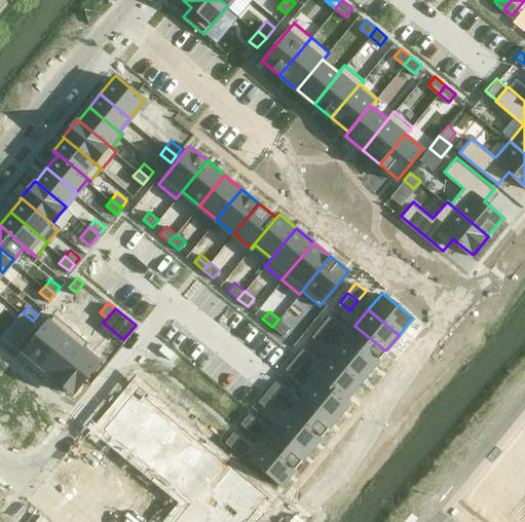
[(23,312),(2,337),(16,348),(37,324),(33,321),(23,312)]
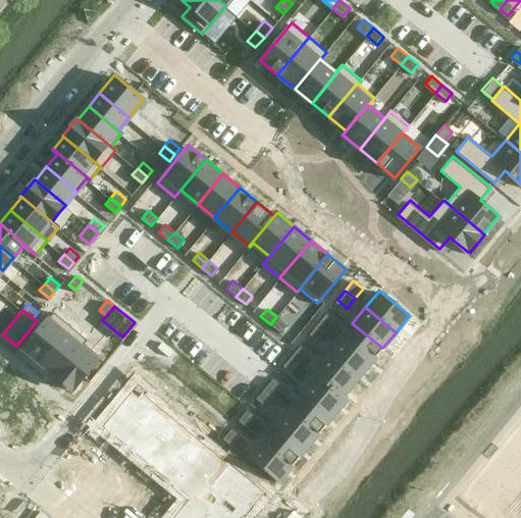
[(54,310),(23,348),(33,354),(41,361),(71,324),(54,310)]
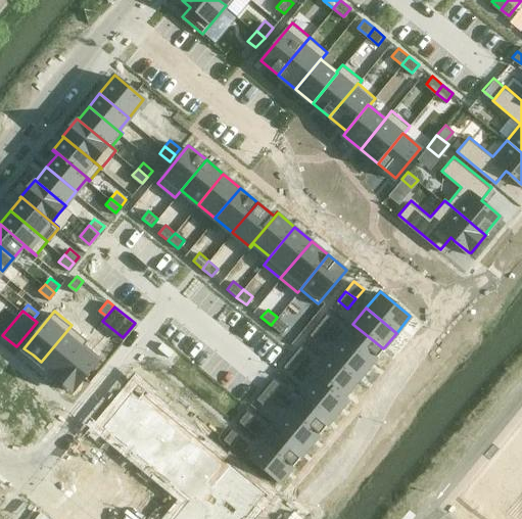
[(327,314),(319,323),(329,331),(337,321),(327,314)]
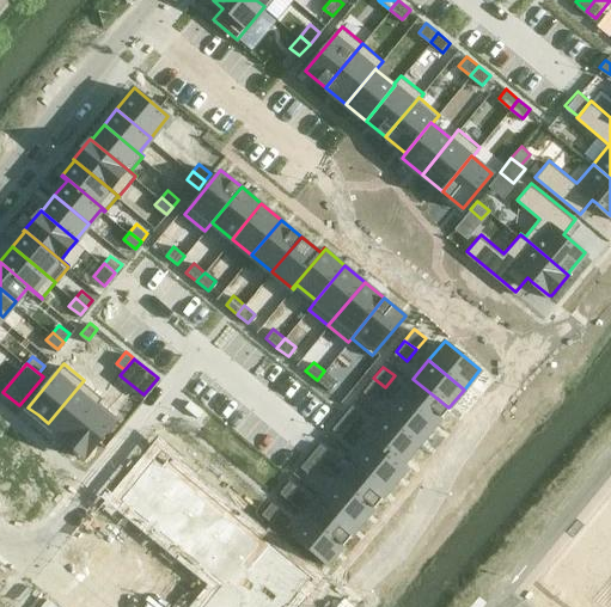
[(324,371),(317,380),(328,390),(335,380),(324,371)]
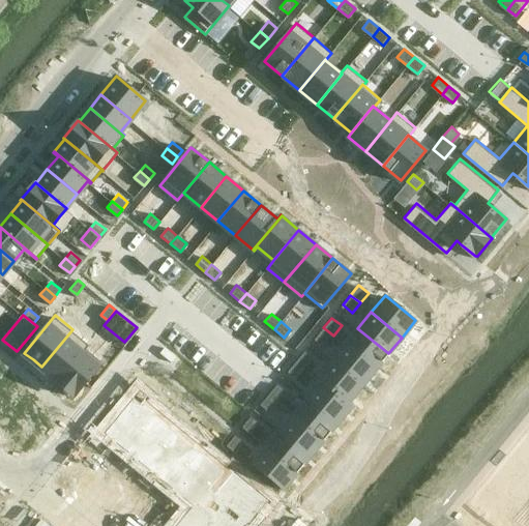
[(323,327),(316,338),(325,345),(333,335),(323,327)]
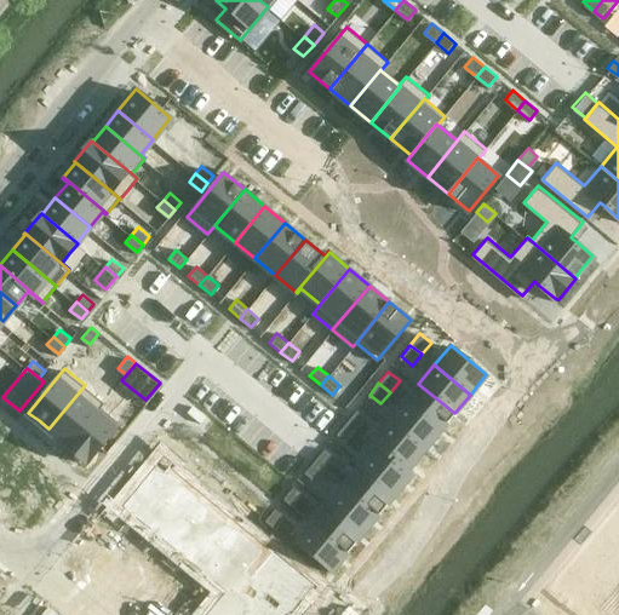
[(418,384),(402,403),(439,432),(454,413),(418,384)]
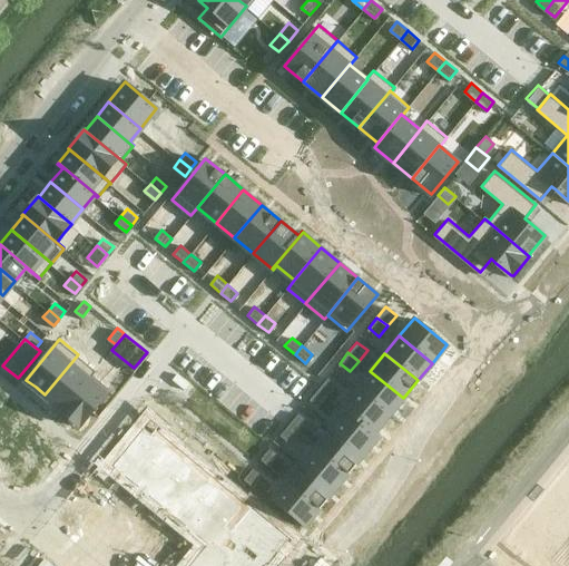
[(78,354),(45,394),(52,402),(61,409),(60,410),(61,410),(95,369),(86,361),(78,354)]
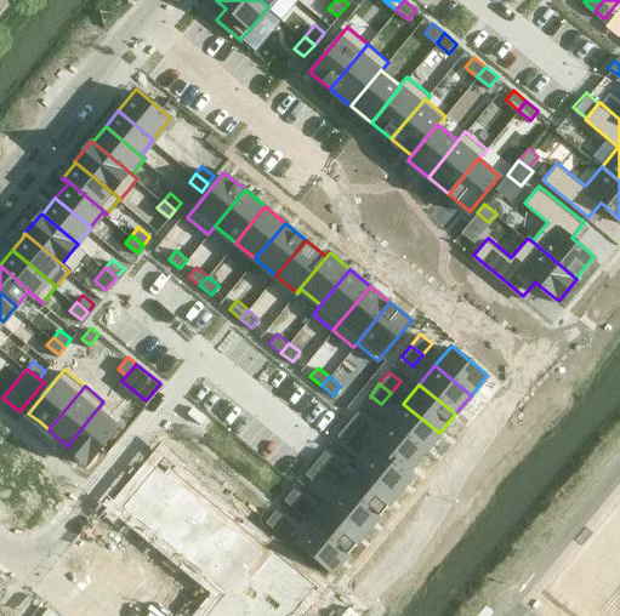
[(103,401),(67,446),(77,455),(85,462),(86,461),(87,462),(120,422),(101,406),(104,403),(103,401)]
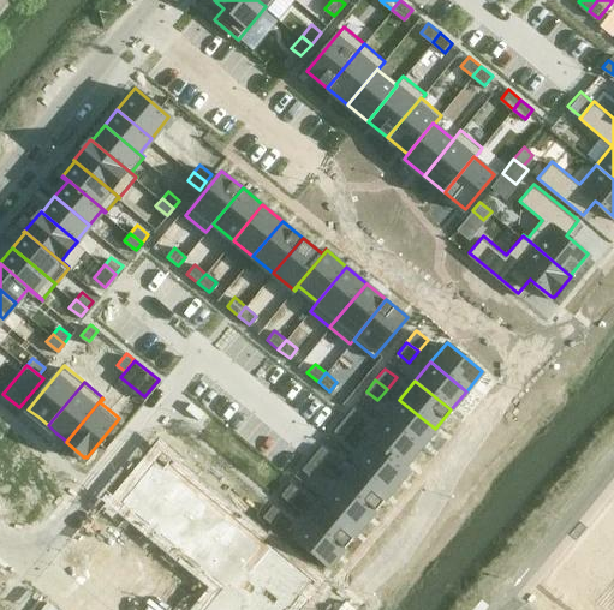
[(399,400),(383,418),(419,448),(435,429),(399,400)]
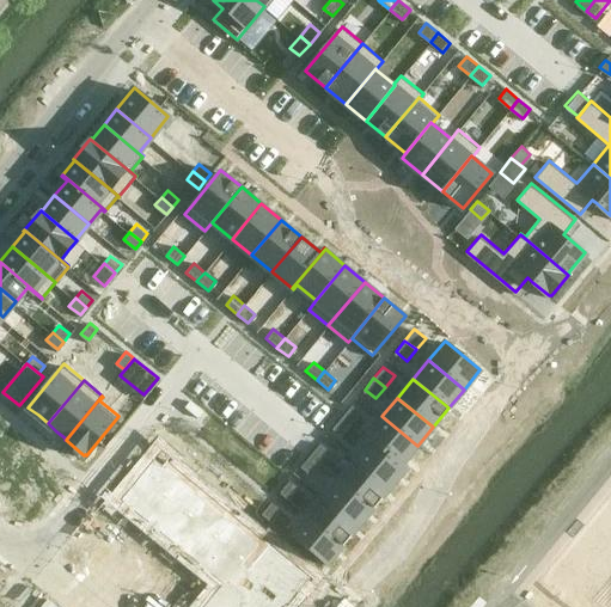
[(352,404),(342,416),(354,424),(364,414),(352,404)]
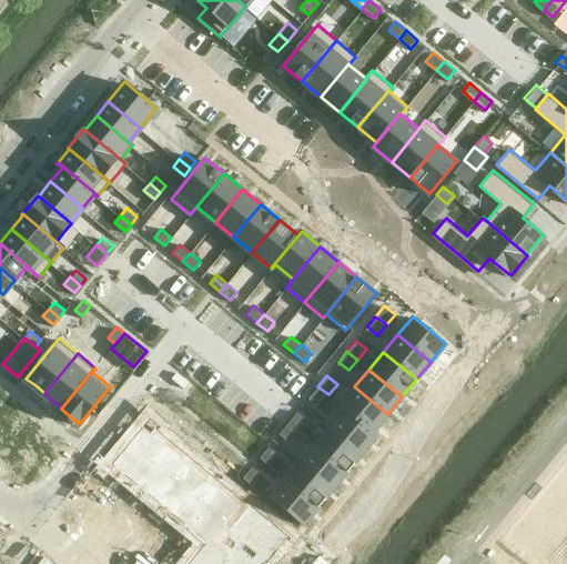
[(223,442),(154,385),(143,399),(211,455),(223,442)]
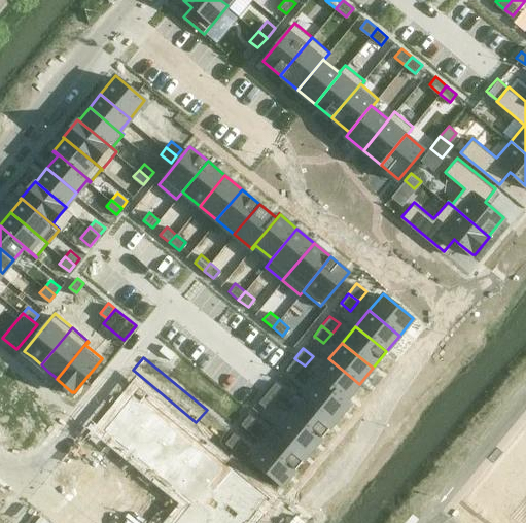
[(294,358),(287,368),(296,376),(305,365),(294,358)]
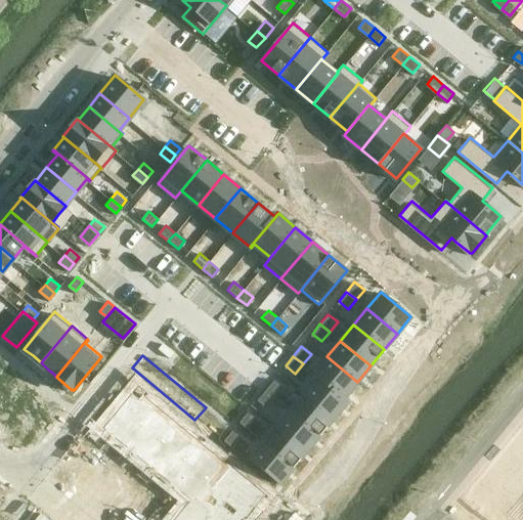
[(327,356),(313,373),(348,401),(348,400),(344,397),(357,382),(327,356)]
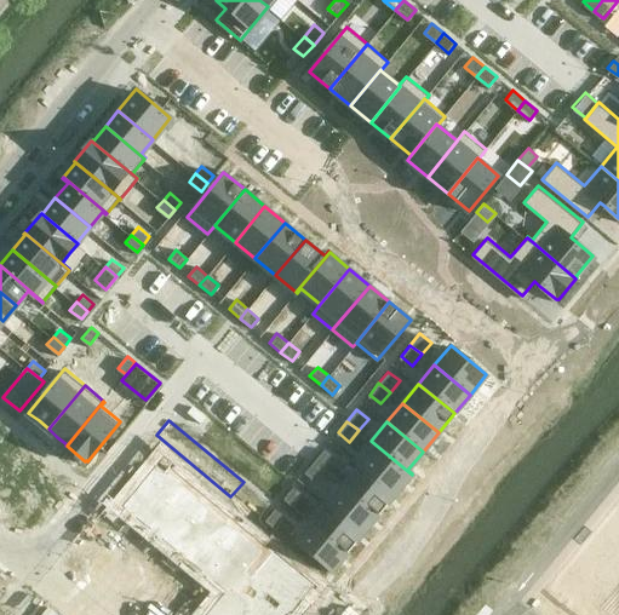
[(374,446),(360,464),(395,494),(412,475),(371,441),(371,442),(374,446)]
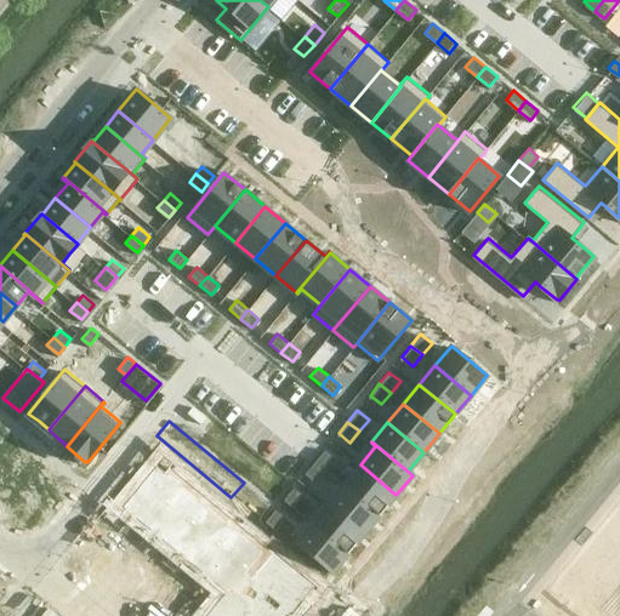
[(325,449),(316,460),(326,469),(336,458),(325,449)]
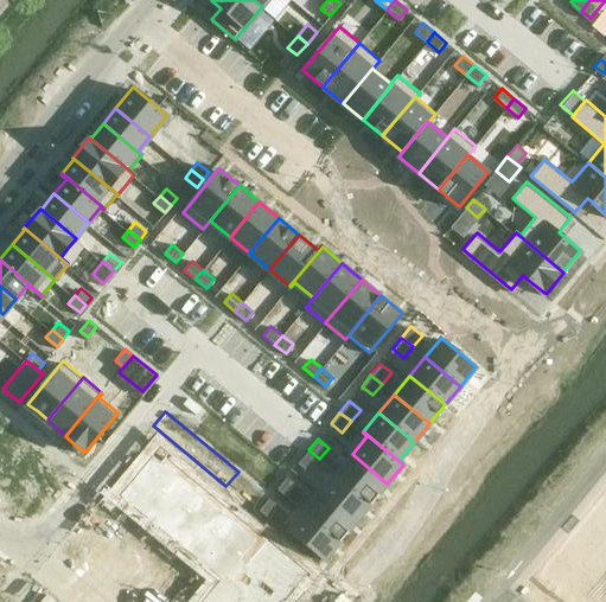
[(160,444),(120,493),(221,577),(199,601),(280,601),(285,597),(286,599),(308,570),(268,537),(247,563),(240,558),(256,538),(163,460),(170,452),(160,444)]
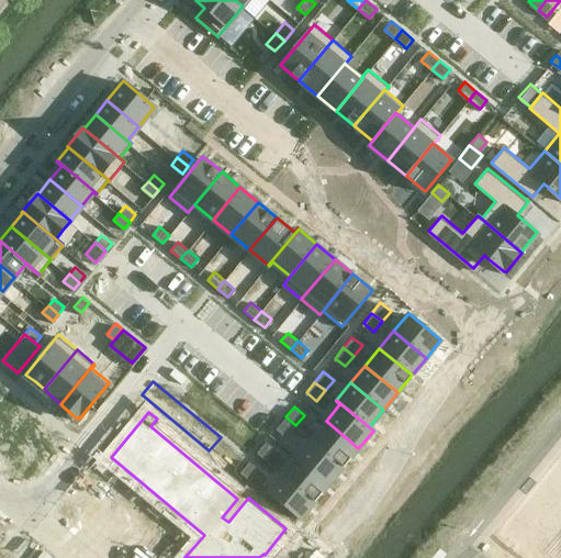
[(285,416),(277,427),(288,436),(295,425),(285,416)]
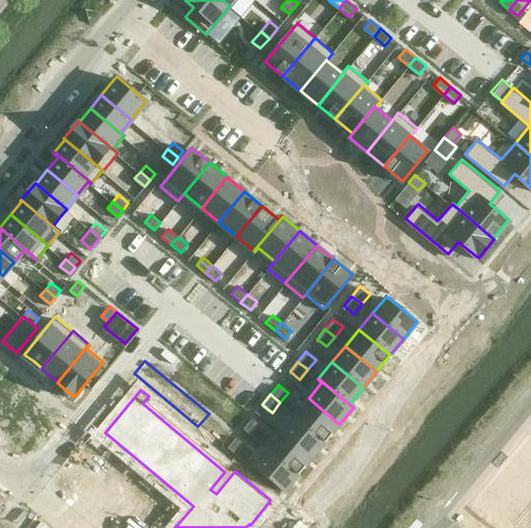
[(309,398),(295,415),(325,440),(339,424),(309,398)]
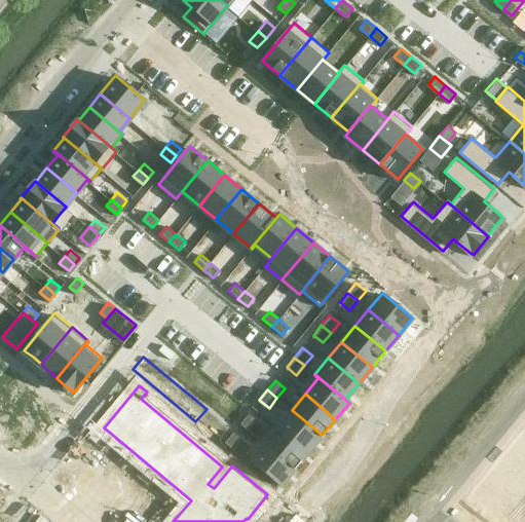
[(292,410),(278,426),(308,451),(322,435),(292,410)]
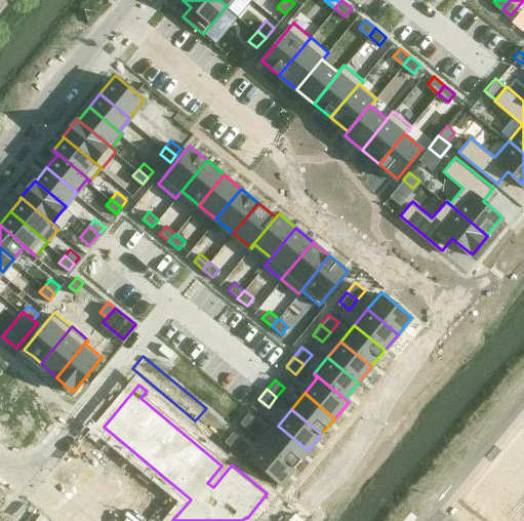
[(248,411),(240,422),(249,430),(257,419),(248,411)]
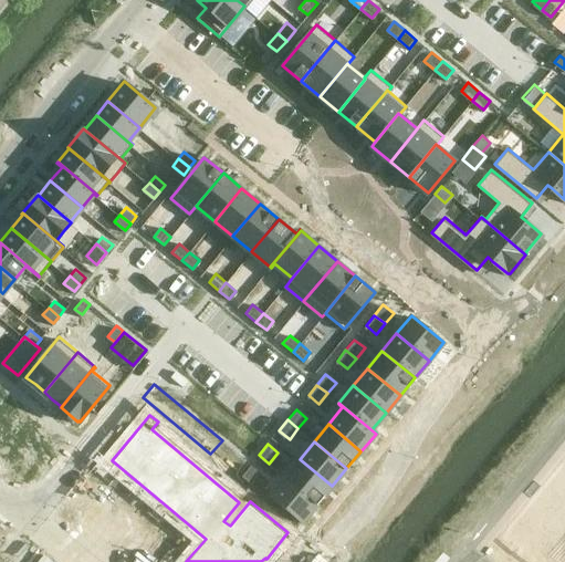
[(300,459),(285,476),(317,503),(332,486),(300,459)]
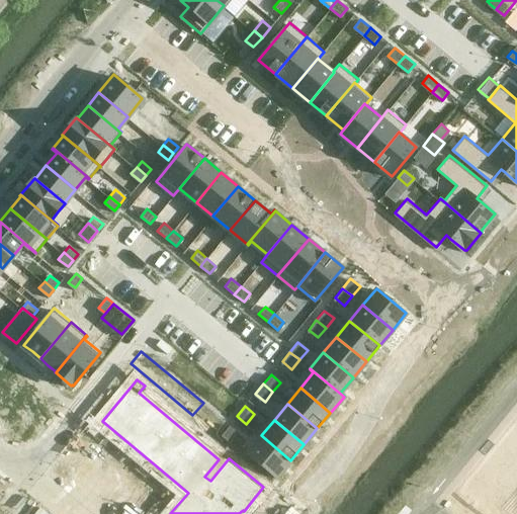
[(230,425),(222,434),(231,442),(239,433),(230,425)]
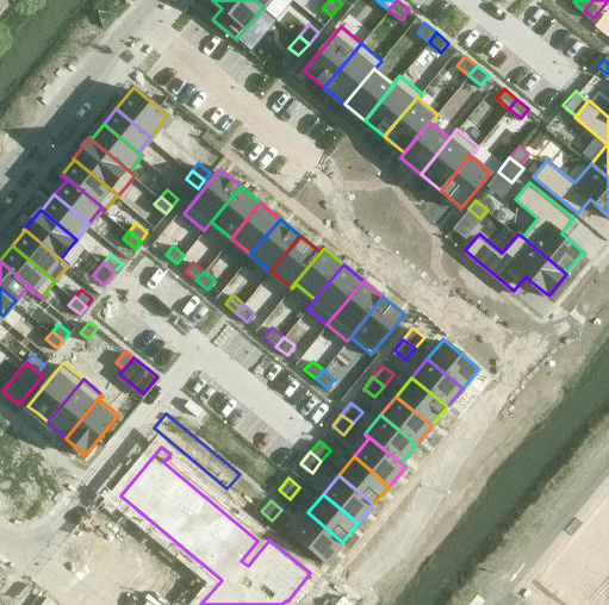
[(608,503),(607,501),(590,521),(608,536),(608,503)]
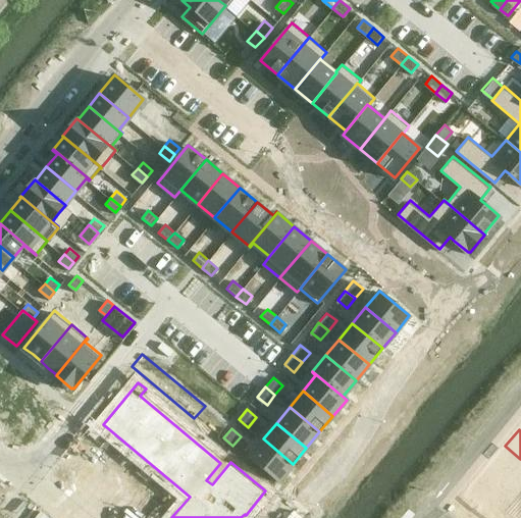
[(263,438),(249,456),(279,480),(293,464),(263,438)]
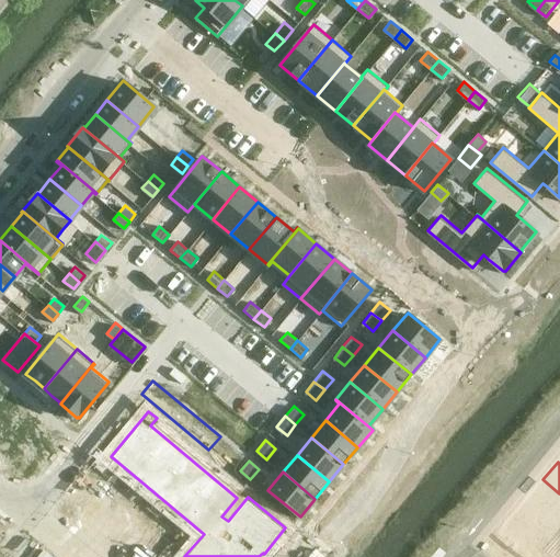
[(559,493),(543,479),(527,498),(559,524),(559,493)]
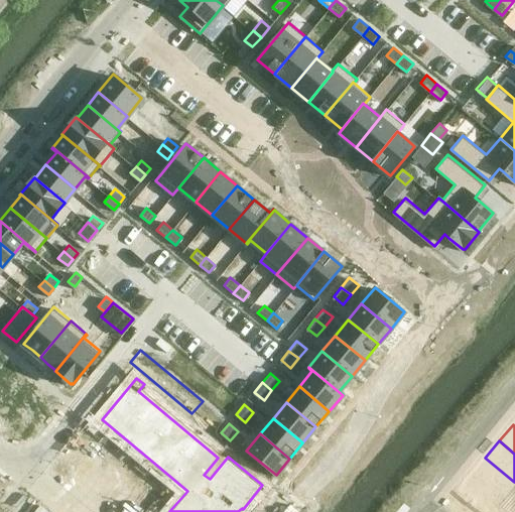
[(514,482),(485,458),(470,477),(480,485),(473,494),(493,511),(501,502),(502,503),(514,486),(514,482)]
